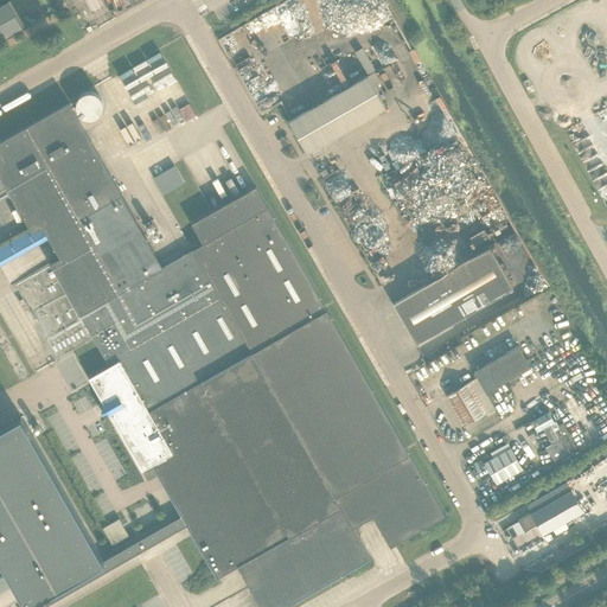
[(84,0),(95,23),(116,13),(109,0),(84,0)]
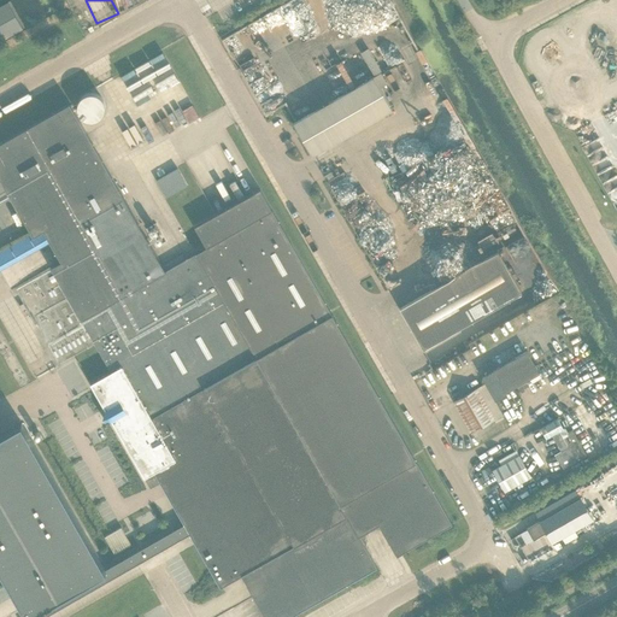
[(0,41),(23,29),(9,3),(0,6),(0,41)]
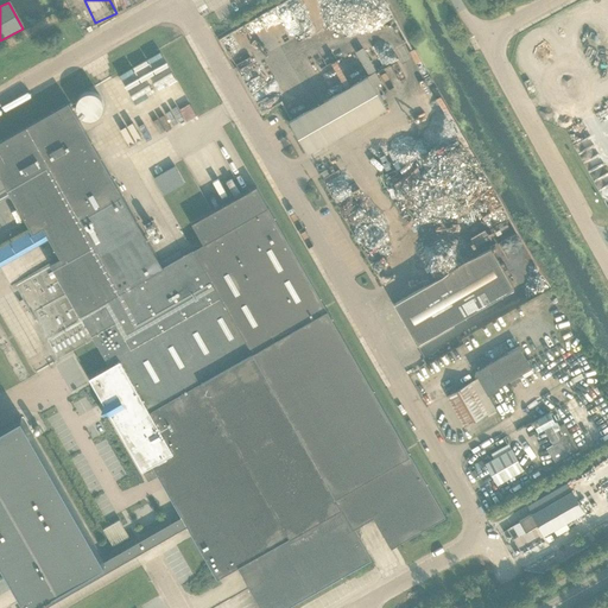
[(166,48),(122,69),(135,95),(178,74),(166,48)]
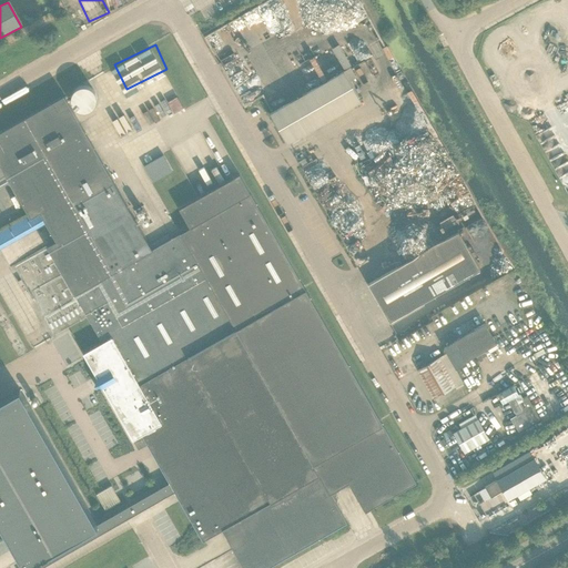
[(152,78),(160,92),(179,82),(170,68),(152,78)]
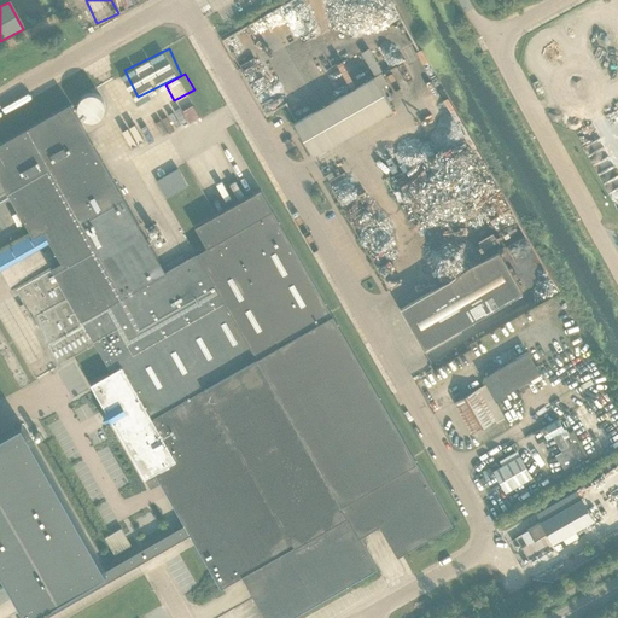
[(295,123),(313,155),(394,110),(374,77),(295,123)]
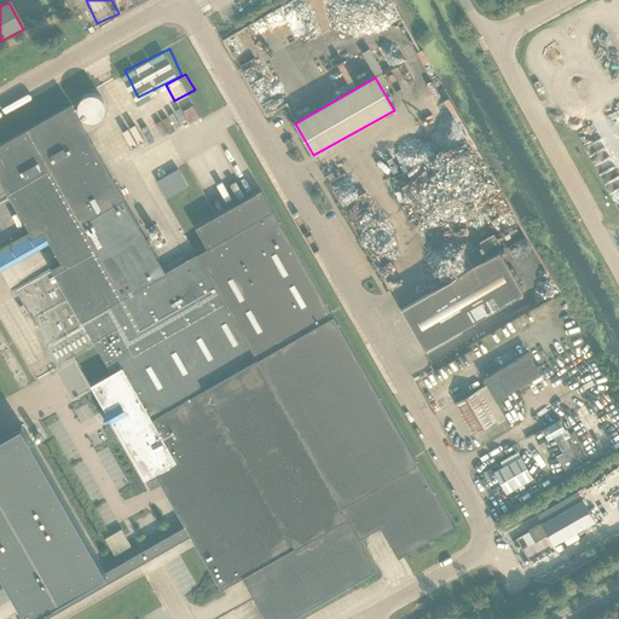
[(88,116),(108,110),(102,91),(82,96),(88,116)]
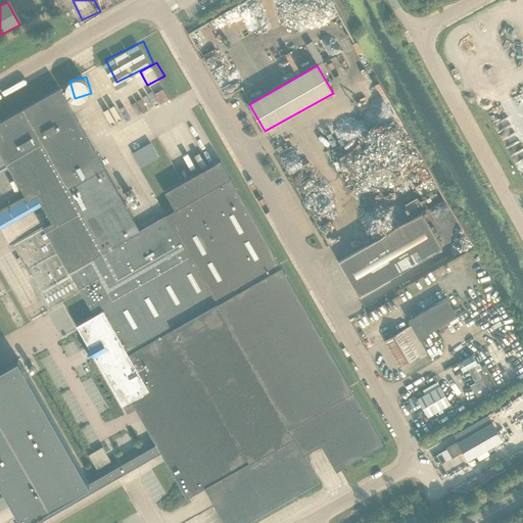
[(167,84),(158,89),(164,100),(174,94),(167,84)]
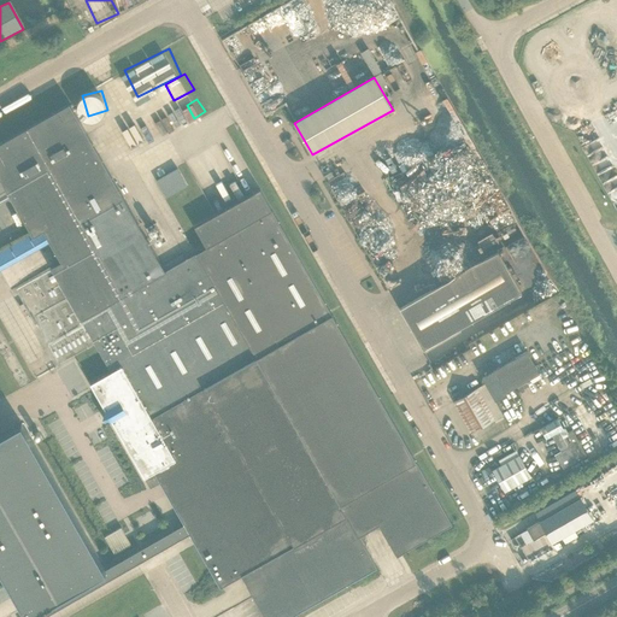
[(70,104),(0,142),(0,176),(33,234),(34,236),(35,235),(37,234),(45,230),(51,242),(62,260),(51,266),(81,319),(111,371),(90,383),(105,410),(103,418),(111,419),(145,477),(154,471),(168,494),(178,513),(184,523),(186,527),(189,533),(221,587),(241,575),(265,616),(288,616),(324,597),(376,566),(358,535),(369,529),(378,524),(397,556),(452,524),(407,446),(362,366),(317,288),(272,210),(260,188),(247,195),(216,215),(194,227),(207,247),(197,253),(165,271),(117,187),(70,104)]
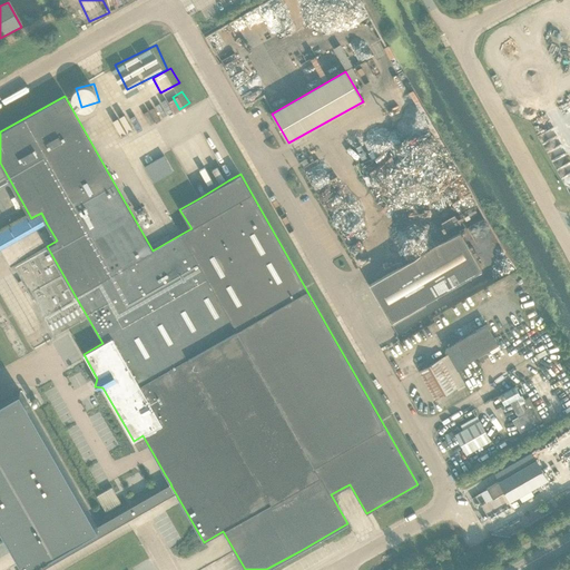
[(154,182),(173,170),(164,155),(145,166),(154,182)]
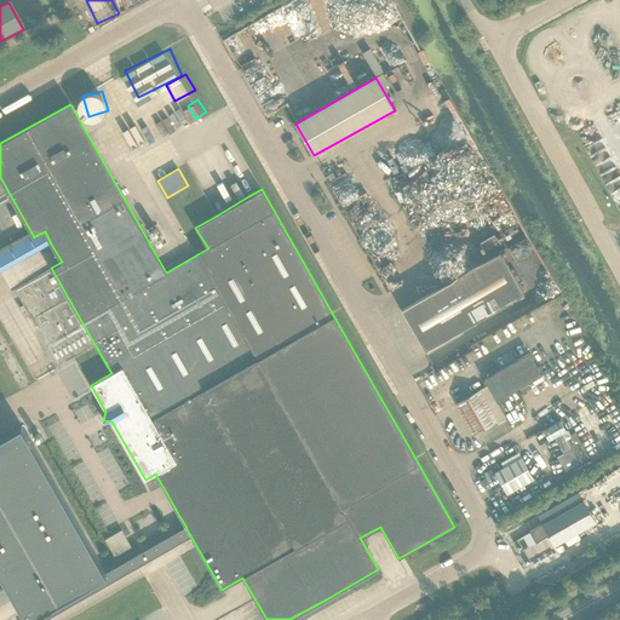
[(524,293),(500,252),(401,309),(425,350),(524,293)]
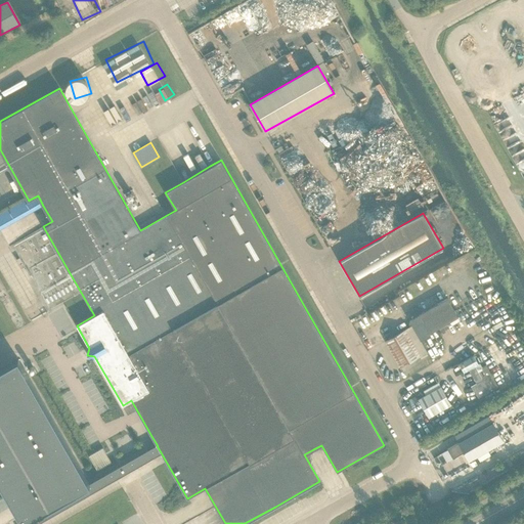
[(386,301),(392,298),(389,293),(383,297),(386,301)]
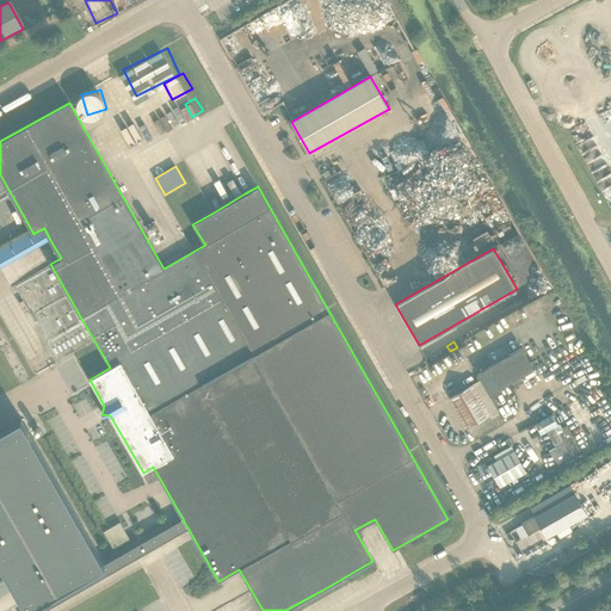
[(500,388),(534,370),(522,347),(488,366),(500,388)]
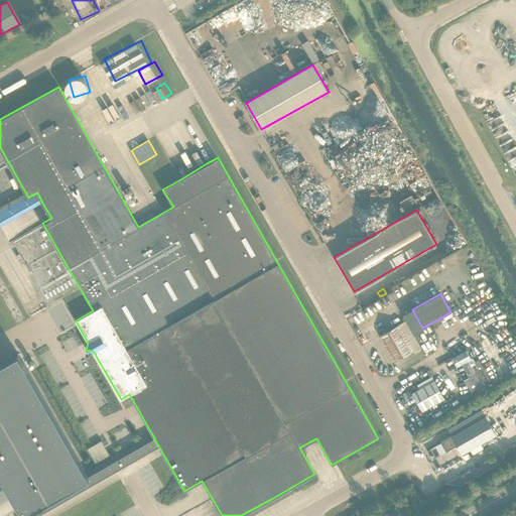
[(394,362),(421,347),(406,320),(379,336),(394,362)]
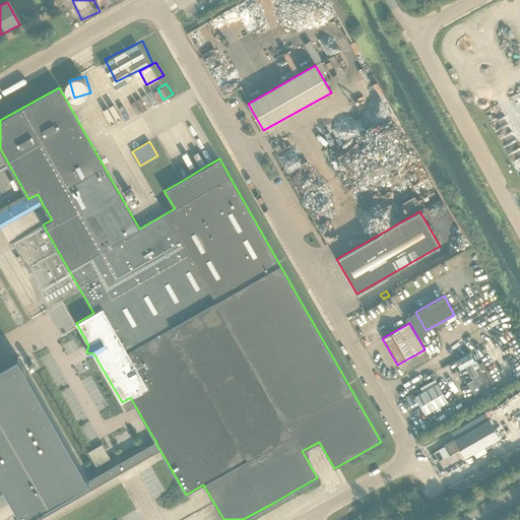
[(474,362),(469,352),(454,361),(460,370),(464,368),(472,381),(466,384),(473,396),(494,384),(481,363),(478,365),(475,361),(474,362)]
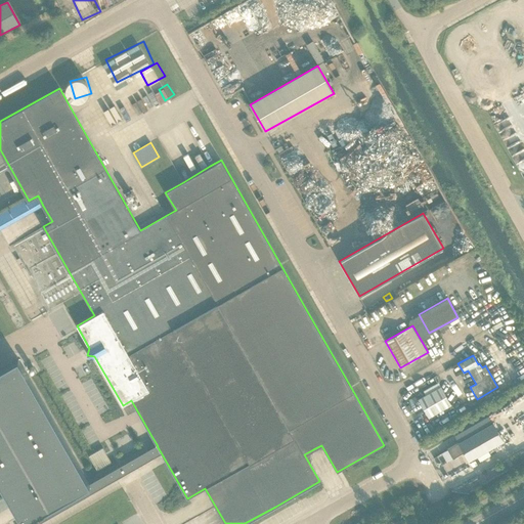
[(16,359),(0,368),(0,482),(23,521),(24,523),(35,523),(161,452),(158,447),(157,444),(88,483),(16,359)]
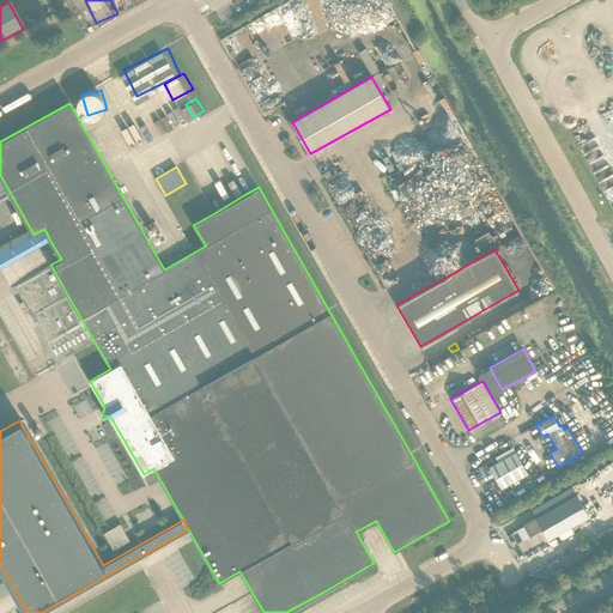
[(502,489),(528,473),(515,453),(490,467),(502,489)]
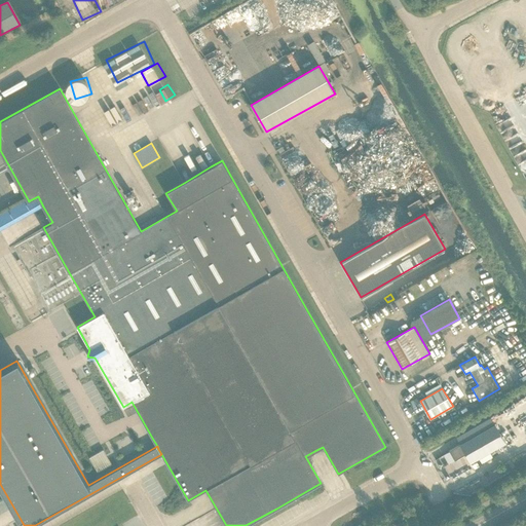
[(471,462),(505,443),(495,424),(449,450),(453,457),(457,458),(465,454),(471,462)]
